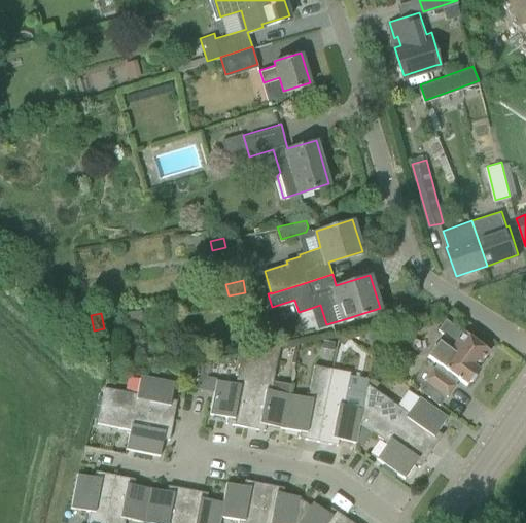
[(428,354),(437,361),(434,365),(433,364),(424,377),(446,393),(458,377),(466,383),(479,367),(477,365),(489,349),(464,329),(463,330),(446,317),(439,327),(456,340),(453,345),(446,339),(443,342),(440,339),(428,354)]
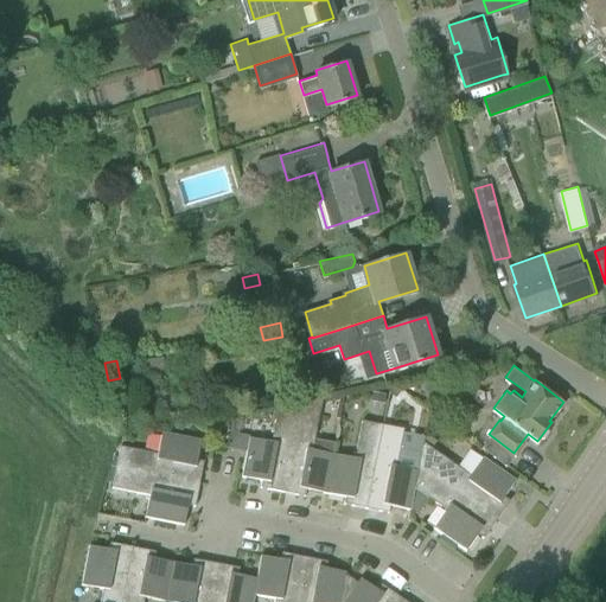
[(384,401),(387,391),(374,389),(371,397),(384,401)]
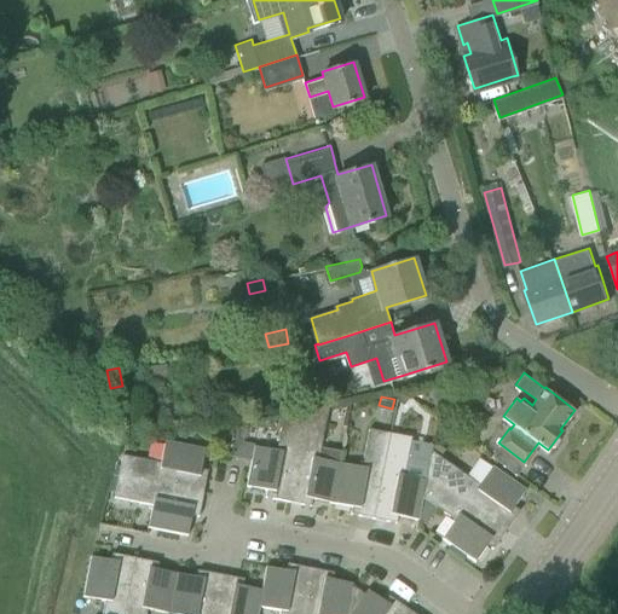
[(306,494),(333,500),(340,461),(321,457),(324,445),(322,444),(329,404),(306,407),(288,499),(304,502),(306,494)]
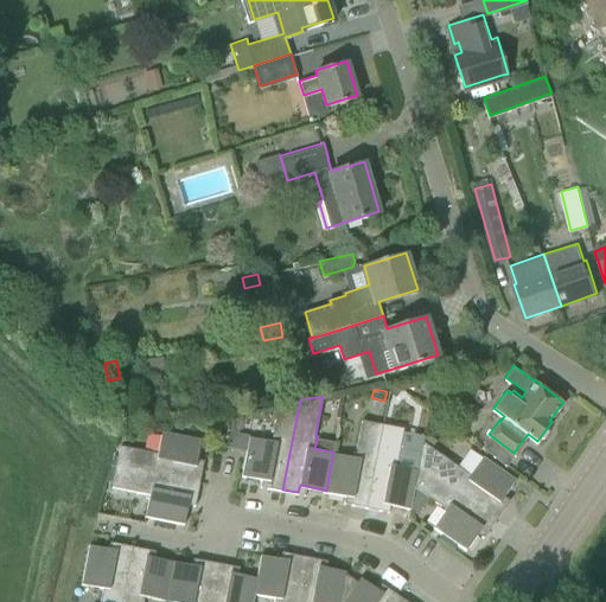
[(282,490),(300,399),(279,404),(272,440),(249,435),(246,450),(242,474),(268,479),(267,486),(282,490)]
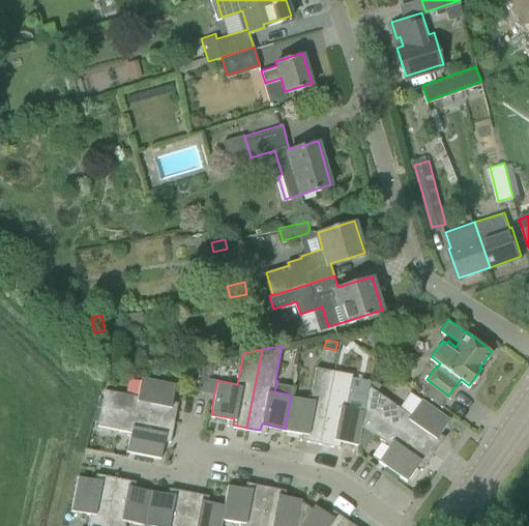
[(320,442),(333,370),(318,367),(312,399),(291,395),(285,429),(307,433),(306,439),(320,442)]
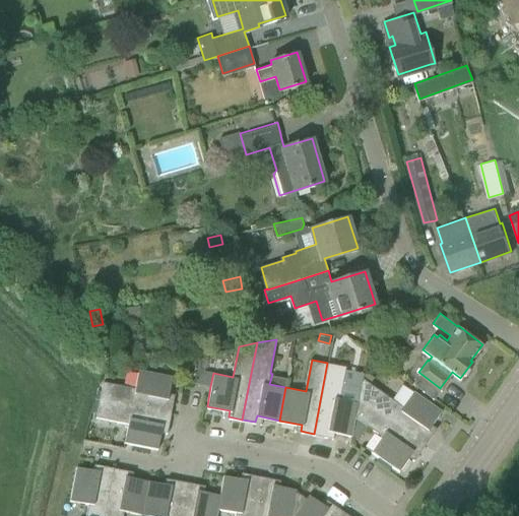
[(340,398),(346,367),(327,363),(314,434),(327,436),(328,430),(351,435),(355,415),(359,401),(340,398)]
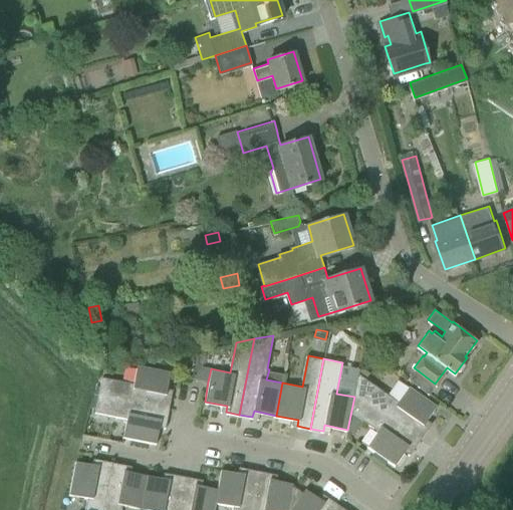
[(101,375),(97,394),(169,408),(172,395),(166,394),(170,370),(138,363),(134,383),(101,375)]
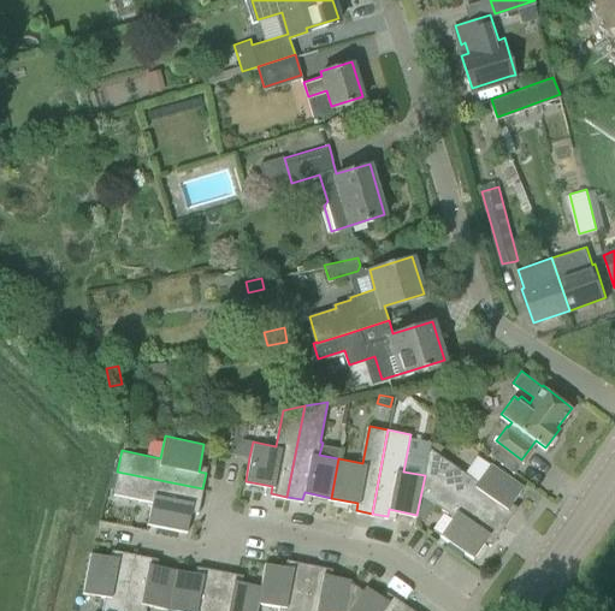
[(508,508),(524,485),(492,462),(479,481),(430,448),(426,469),(504,525),(513,511),(508,508)]
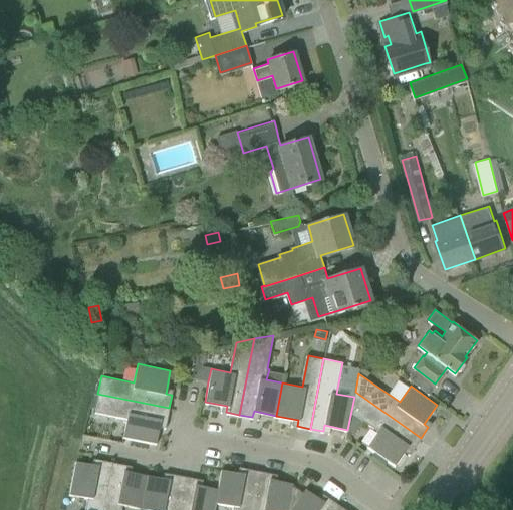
[(421,438),(355,392),(354,397),(351,411),(377,430),(366,445),(395,465),(408,446),(413,449),(421,438)]
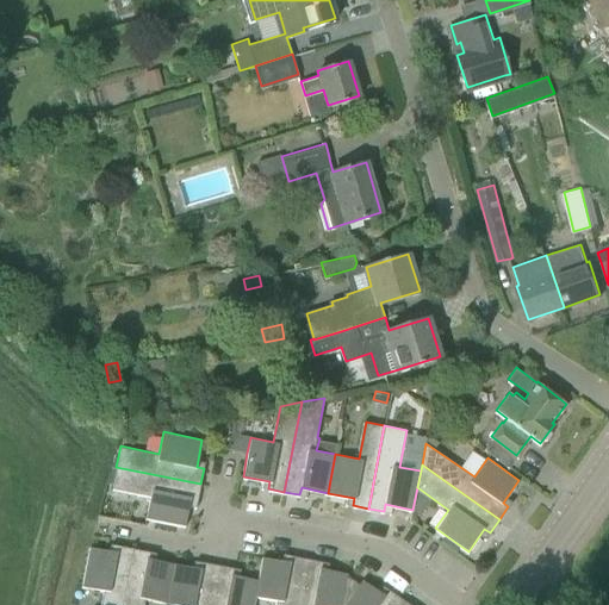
[(198,499),(200,484),(116,467),(112,487),(150,496),(145,517),(185,525),(191,498),(198,499)]
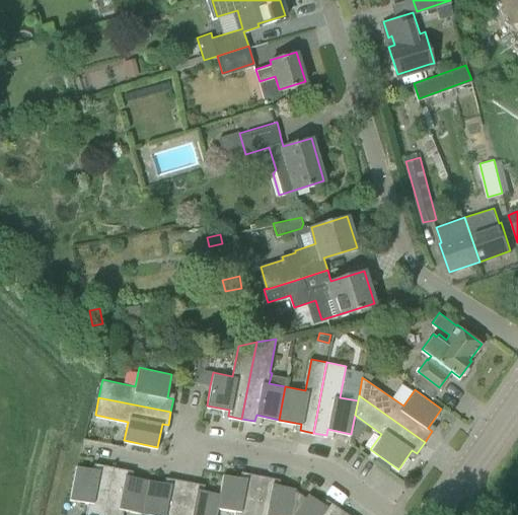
[(84,514),(103,514),(114,465),(100,463),(99,469),(76,464),(69,498),(87,502),(84,514)]
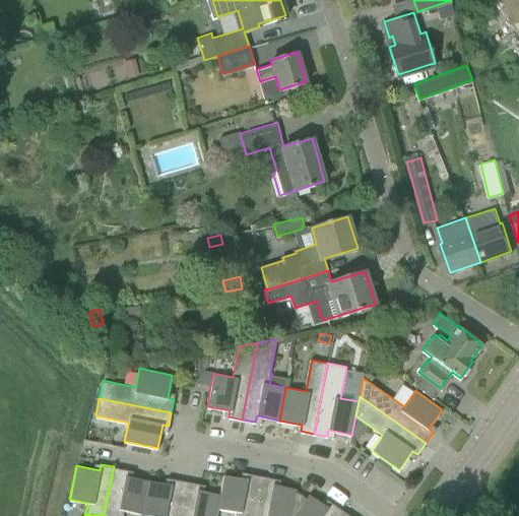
[(127,469),(114,466),(104,515),(121,515),(123,510),(140,513),(147,479),(126,475),(127,469)]
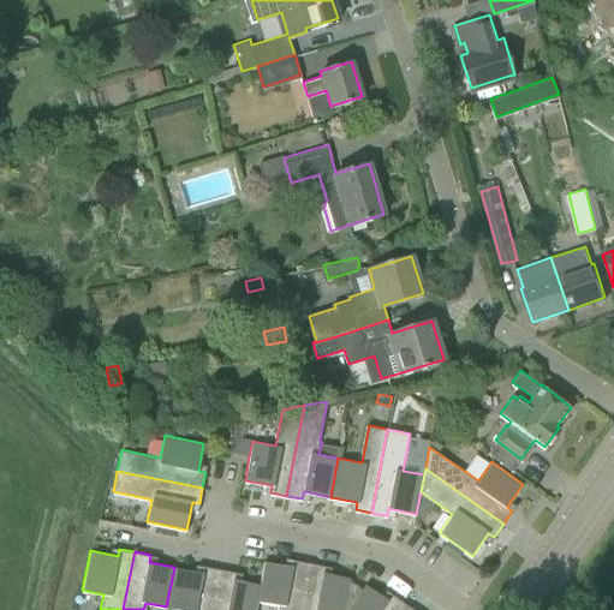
[(264,560),(260,584),(258,602),(279,605),(278,609),(299,609),(310,562),(293,558),(292,566),(264,560)]
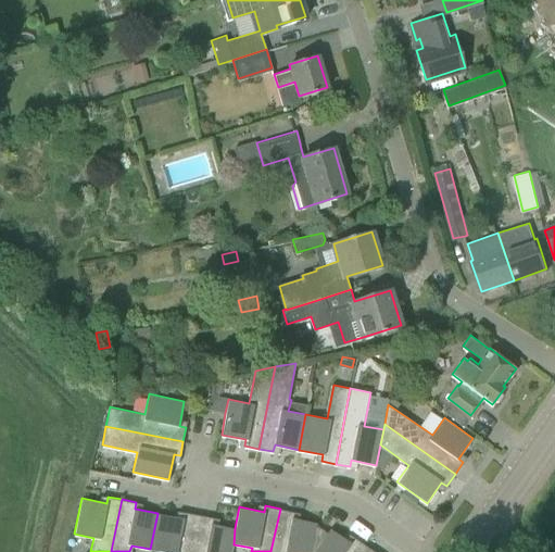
[(280,509),(270,551),(311,551),(322,528),(316,525),(317,522),(292,517),(293,511),(280,509)]
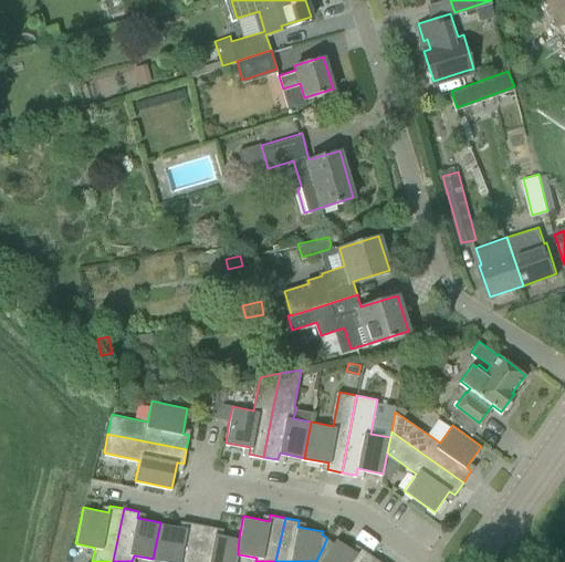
[(186,527),(160,522),(153,559),(168,561),(194,561),(201,523),(187,520),(186,527)]
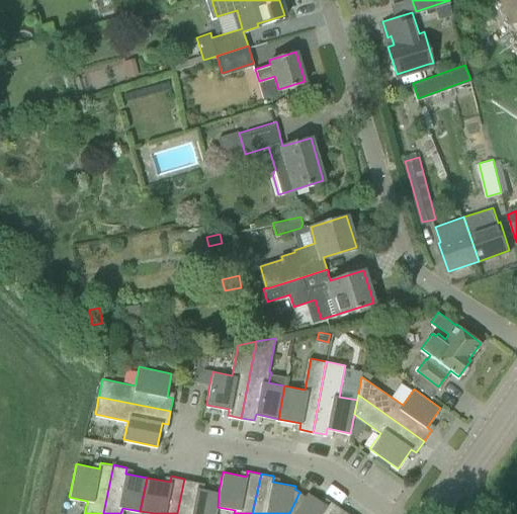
[(216,513),(218,507),(219,492),(196,487),(198,481),(184,479),(177,513),(216,513)]
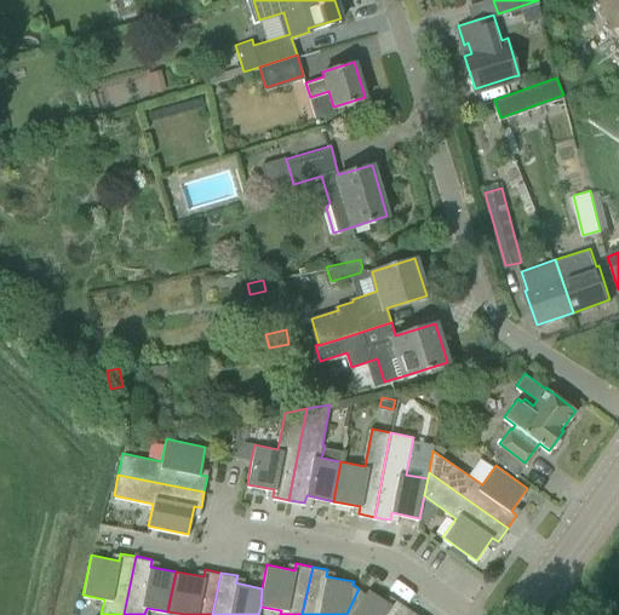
[(402,614),(408,607),(395,598),(391,604),(368,587),(365,592),(359,588),(347,614),(402,614)]
